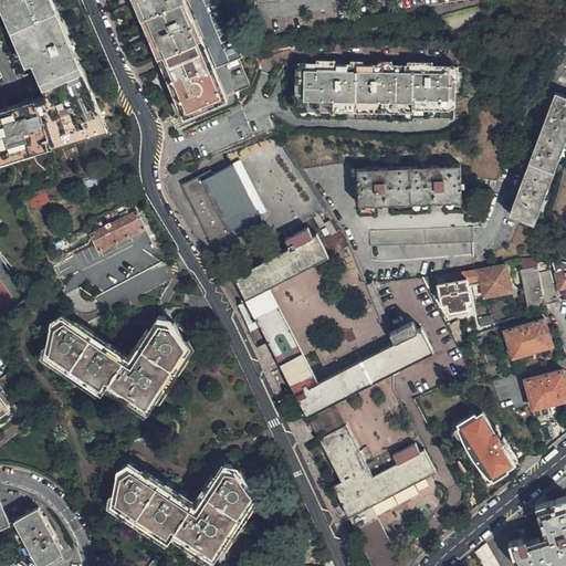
[(101,118),(50,0),(7,0),(13,13),(17,12),(23,28),(20,30),(20,32),(34,65),(38,64),(42,72),(46,71),(53,88),(49,91),(51,95),(0,111),(0,150),(9,148),(10,152),(32,144),(31,142),(65,129),(66,133),(74,132),(87,127),(86,124),(101,118)]
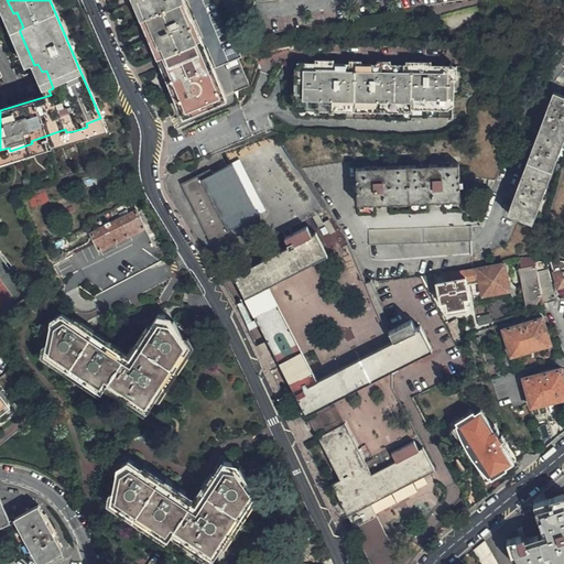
[(223,96),(210,66),(193,26),(181,0),(139,0),(192,122),(227,107),(223,96)]
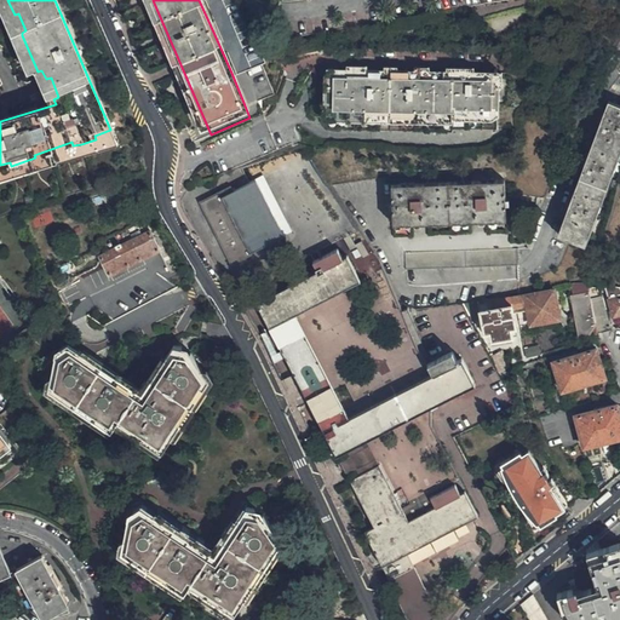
[(231,73),(246,67),(227,23),(212,29),(231,73)]
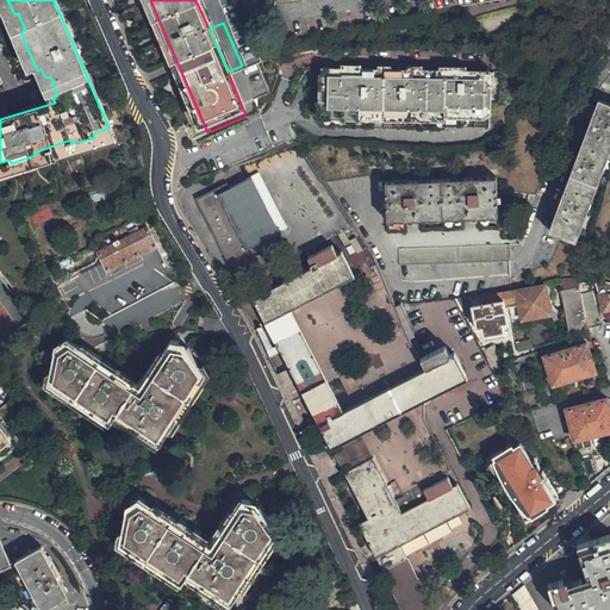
[(260,58),(242,66),(228,72),(241,104),(255,98),(273,89),(260,58)]
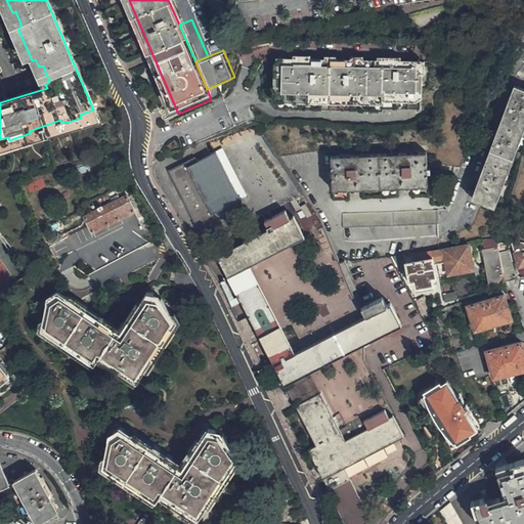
[(420,55),(276,57),(276,96),(301,97),(301,111),(383,113),(383,108),(421,108),(420,55)]
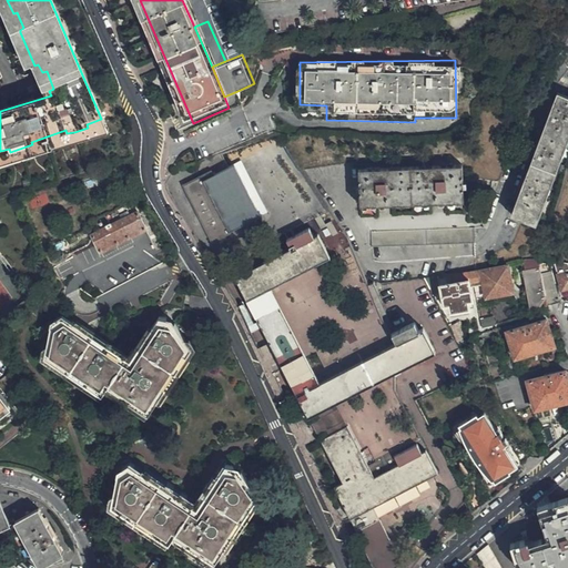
[(242,102),(237,91),(224,97),(229,108),(242,102)]
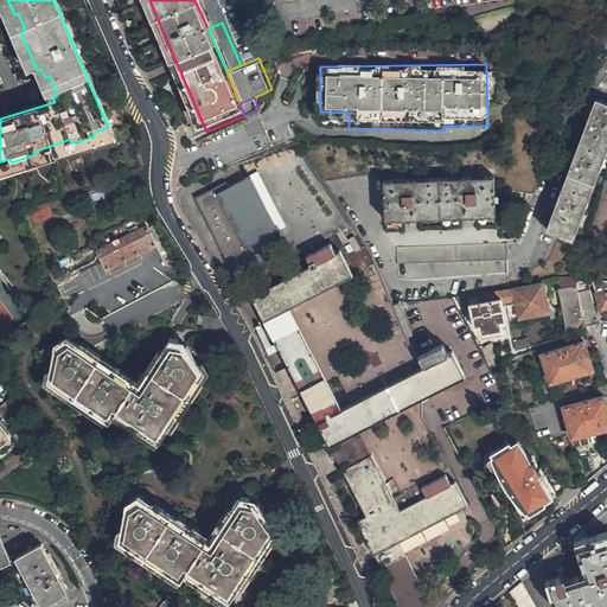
[(572,238),(606,144),(606,104),(595,101),(547,229),(572,238)]
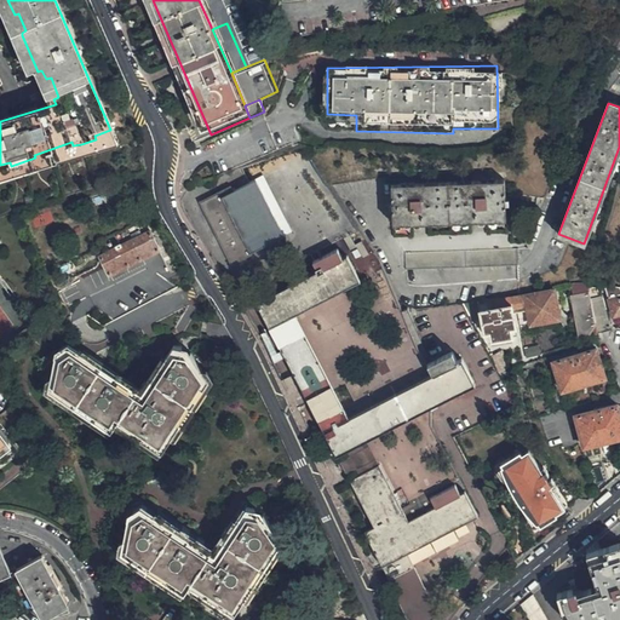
[(230,264),(291,231),(263,177),(234,193),(230,188),(200,204),(230,264)]
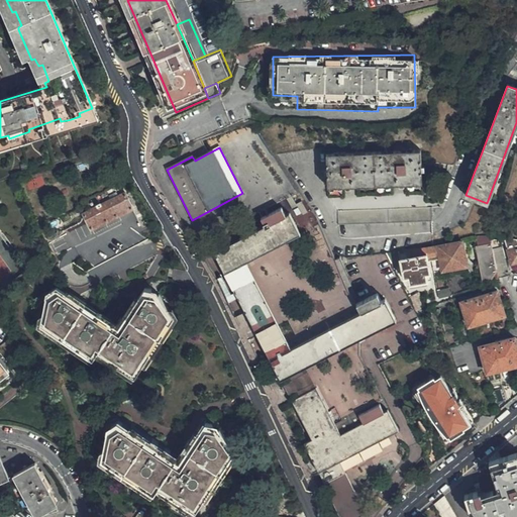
[(421,188),(420,154),(326,157),(327,190),(421,188)]
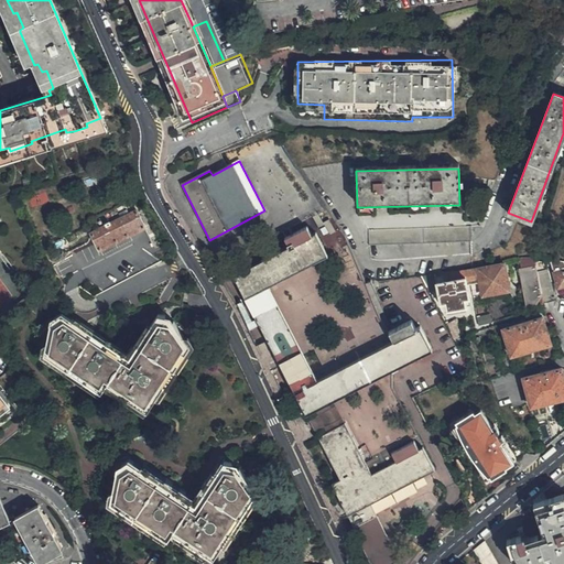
[(100,247),(144,225),(137,208),(132,210),(131,208),(126,210),(127,213),(101,226),(99,224),(95,226),(96,229),(93,231),(100,247)]
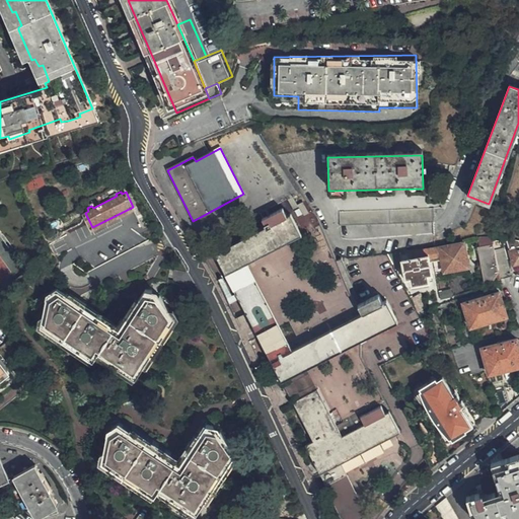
[(433,220),(433,207),(339,211),(340,224),(433,220)]
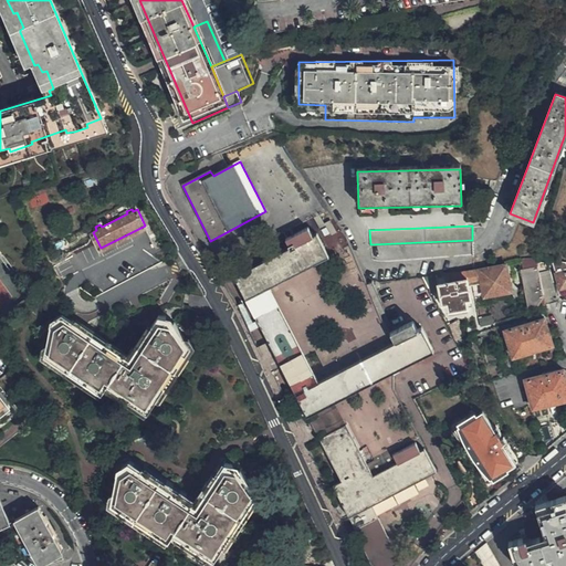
[(396,329),(390,333),(394,341),(317,380),(269,287),(328,254),(316,233),(312,236),(307,227),(285,239),(290,247),(234,276),(306,416),(313,412),(316,410),(335,401),(395,370),(433,350),(421,327),(417,329),(412,321),(396,329)]
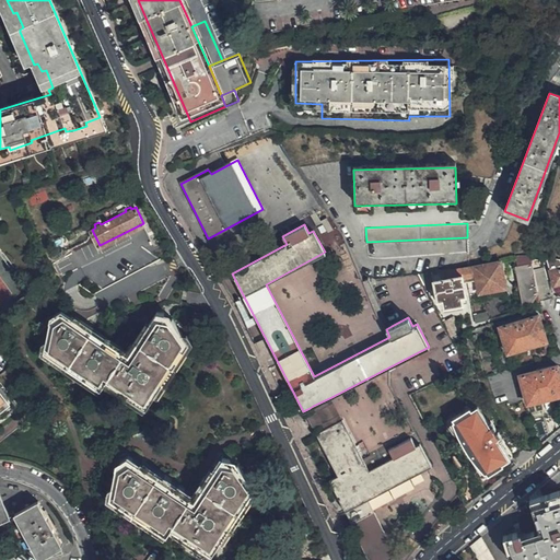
[(539,300),(551,296),(543,265),(533,267),(529,254),(523,253),(513,256),(522,303),(539,300)]
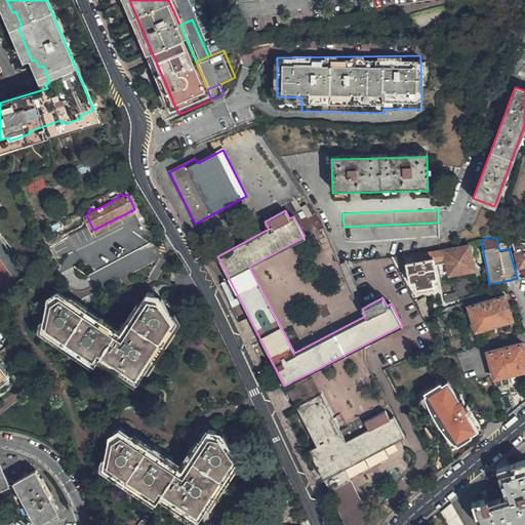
[(524,241),(513,240),(520,267),(524,265),(524,241)]
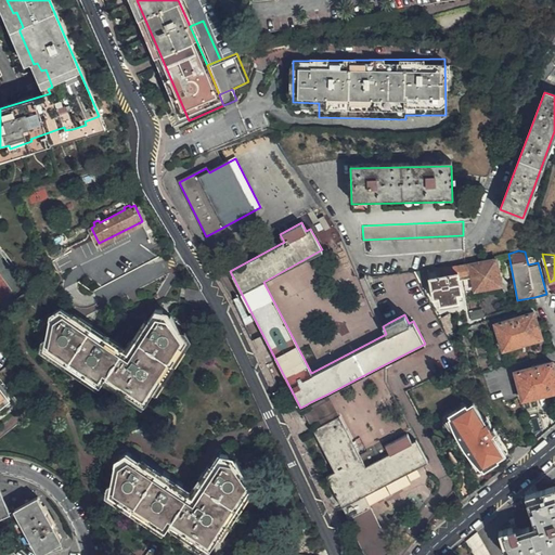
[(495,258),(456,267),(459,279),(470,276),(474,289),(501,285),(495,258)]
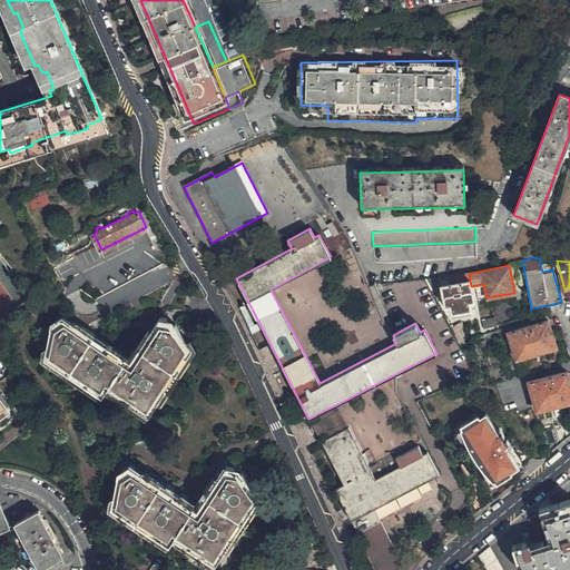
[(469,274),(440,279),(441,287),(445,306),(450,305),(452,317),(470,314),(469,308),(468,302),(474,301),(471,286),(469,274)]
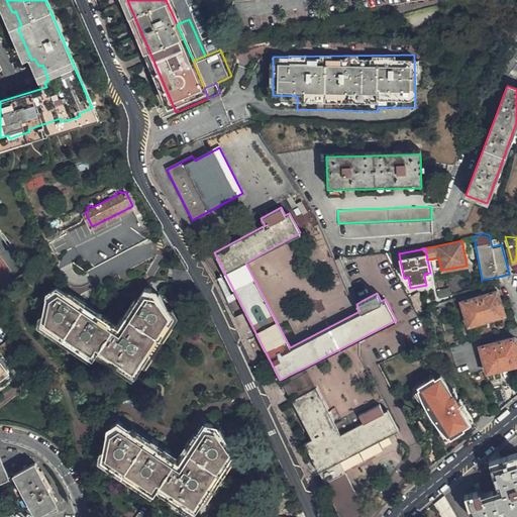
[(400,261),(399,253),(398,250),(385,253),(390,263),(400,261)]
